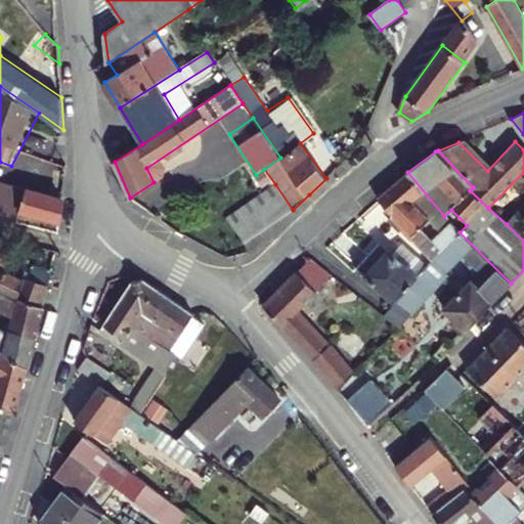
[(407,172),(378,198),(392,213),(390,216),(432,260),(460,232),(444,216),(407,172)]
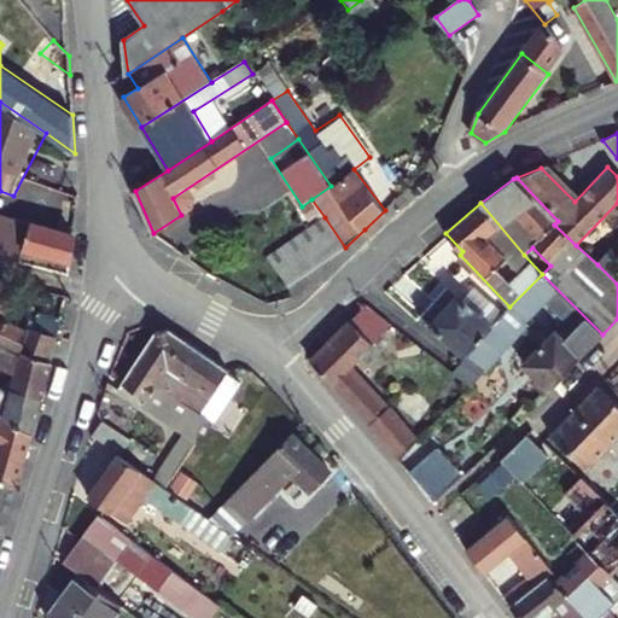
[(0,258),(19,263),(23,249),(70,258),(74,234),(0,214),(0,258)]
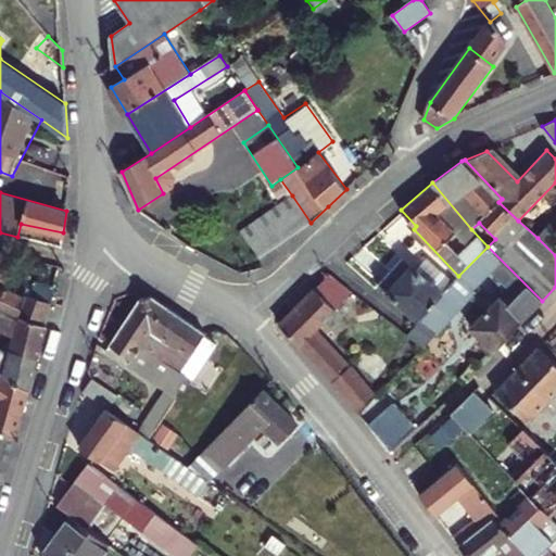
[(311,223),(292,196),(241,231),(260,257),(311,223)]
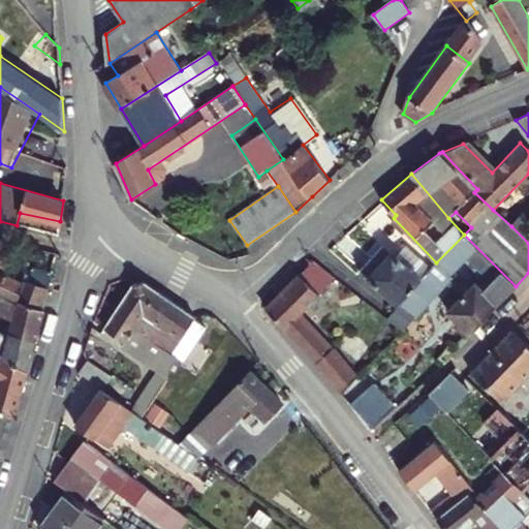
[(528,222),(522,216),(511,226),(528,243),(528,222)]
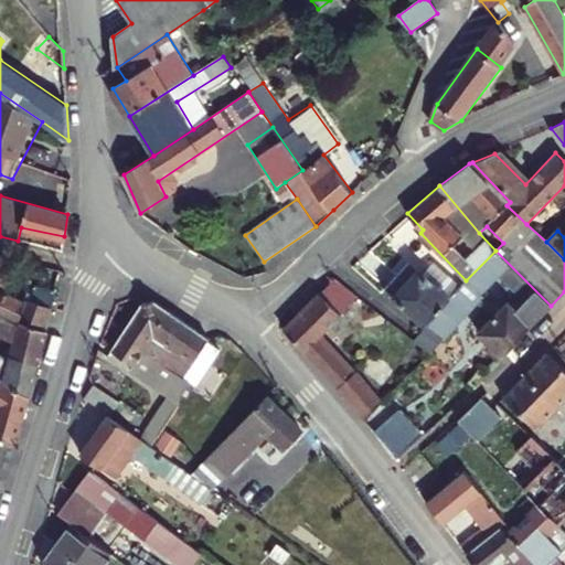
[(551,306),(496,251),(466,280),(461,285),(426,324),(444,340),(484,299),(480,294),(498,276),(524,301),(514,310),(505,302),(476,332),(499,359),(551,306)]
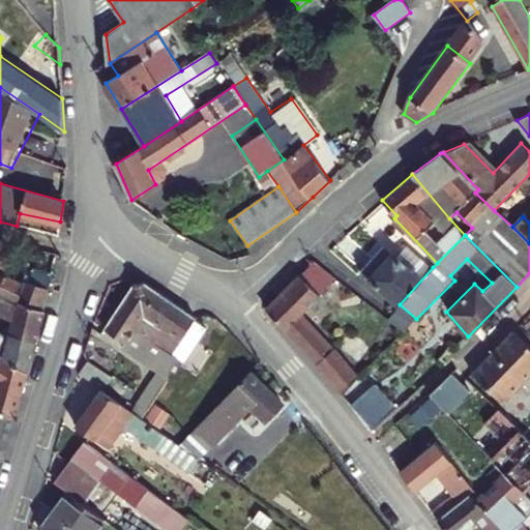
[(0,293),(41,310),(52,275),(35,270),(31,282),(27,281),(26,283),(4,273),(18,243),(0,238),(0,293)]
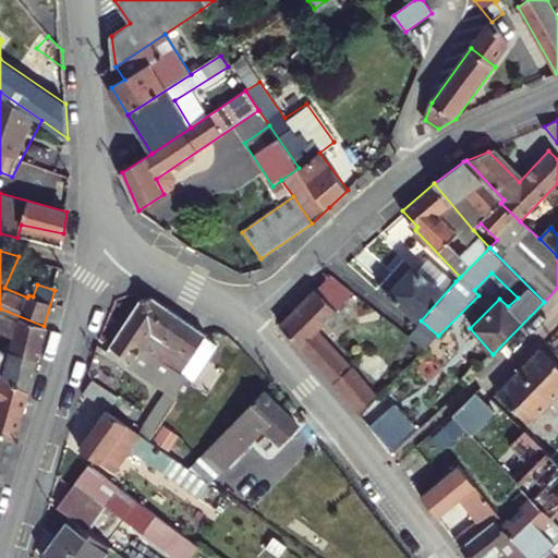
[(421,320),(456,281),(428,257),(415,269),(404,258),(380,286),(421,320)]
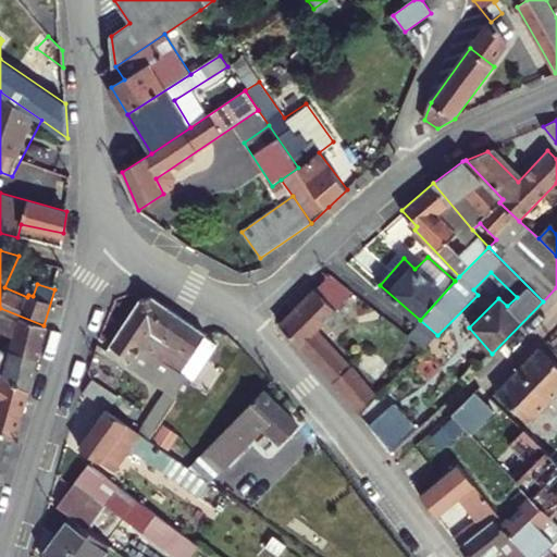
[(362,299),(332,275),(316,292),(337,311),(346,302),(354,310),(362,299)]
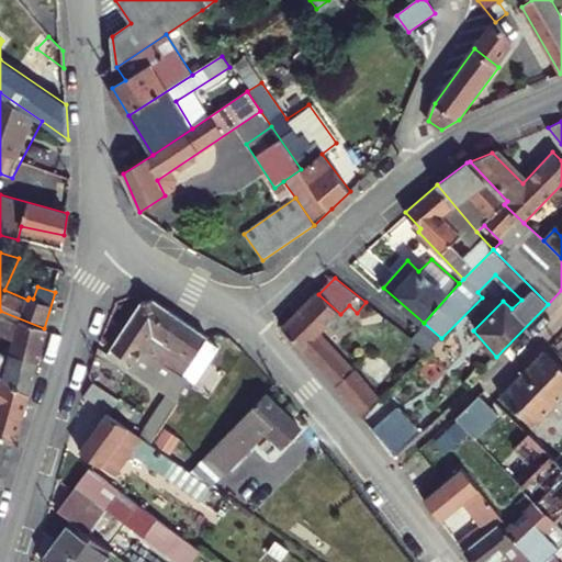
[(283,328),(335,386),(355,368),(323,333),(340,314),(318,294),(283,328)]
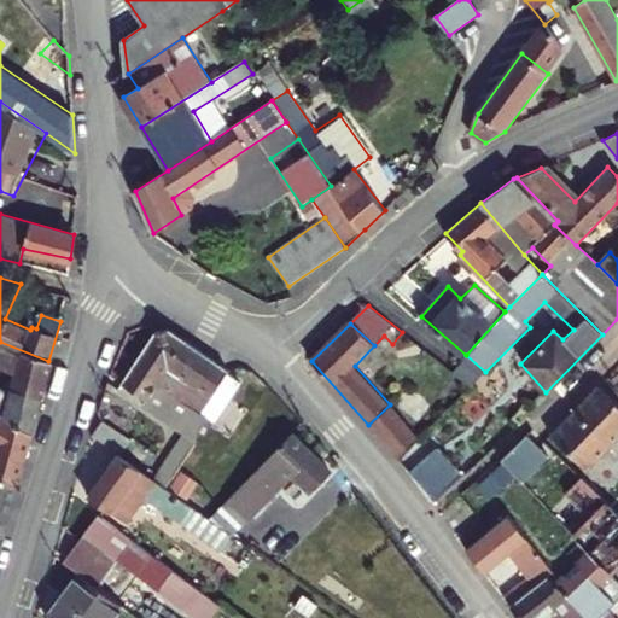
[(157,385),(185,342),(167,330),(155,332),(120,384),(194,435),(207,417),(157,385)]
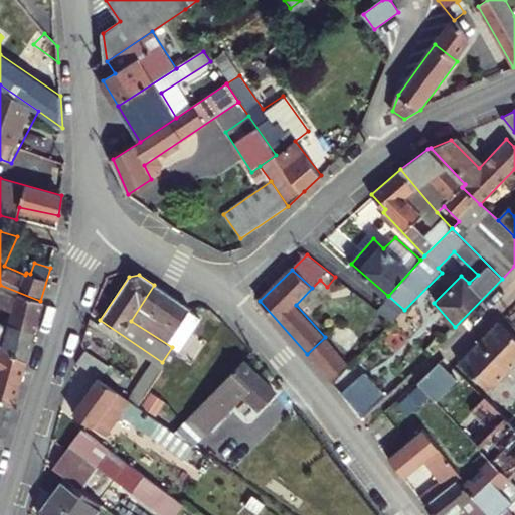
[(40,301),(0,285),(0,306),(13,313),(8,328),(0,322),(0,343),(27,361),(44,302),(40,301)]
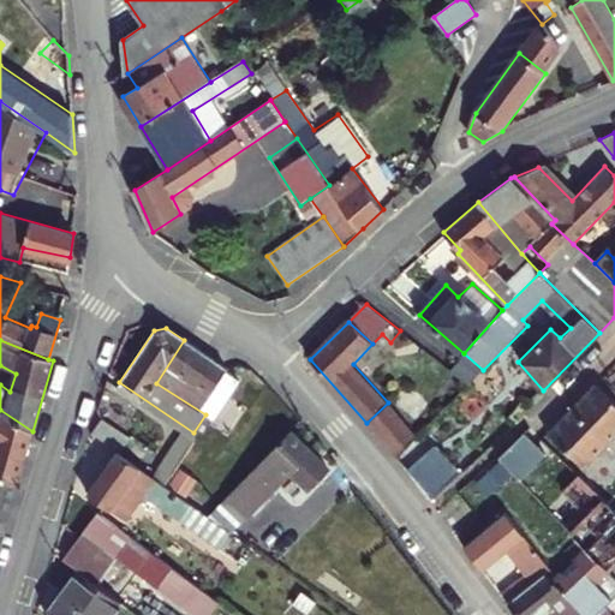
[(242,380),(184,340),(156,383),(206,415),(214,419),(242,380)]
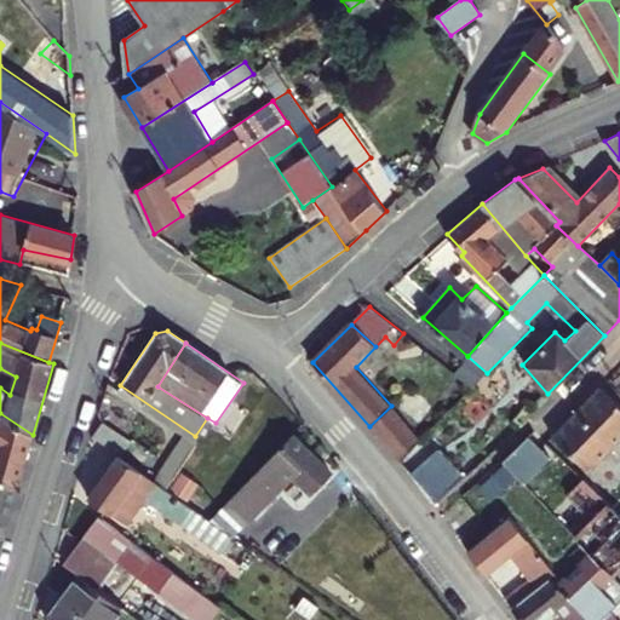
[(619,408),(598,388),(552,435),(589,470),(612,447),(619,455),(619,408)]
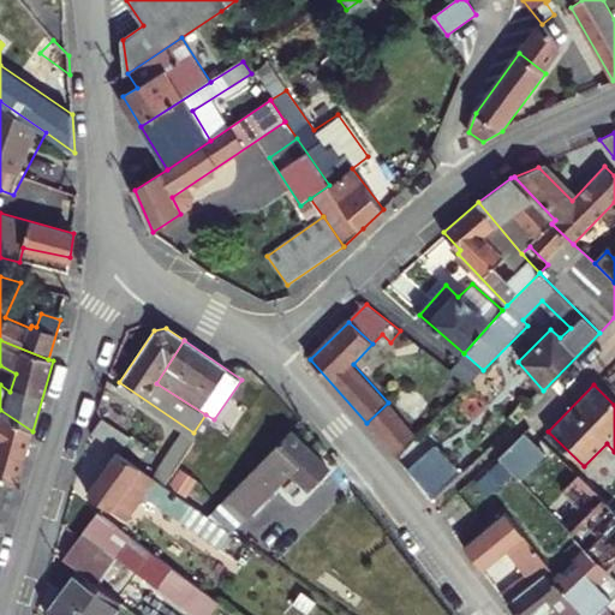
[(388,402),(366,423),(396,458),(418,436),(388,402)]
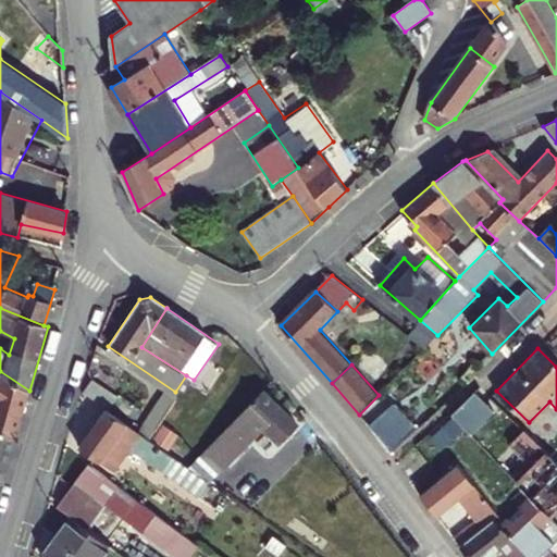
[(0,431),(15,436),(29,391),(0,371),(0,431)]
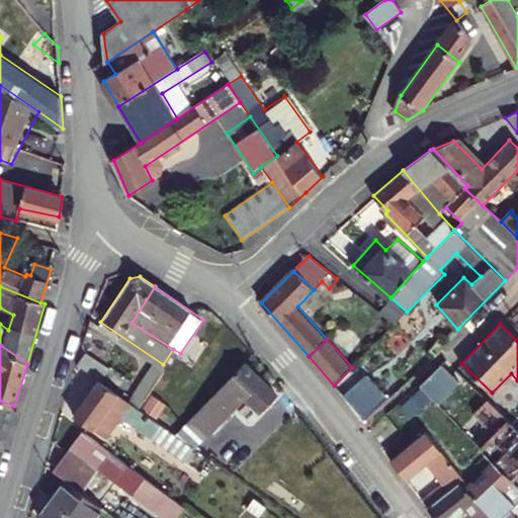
[(77,368),(97,382),(107,369),(87,354),(77,368)]
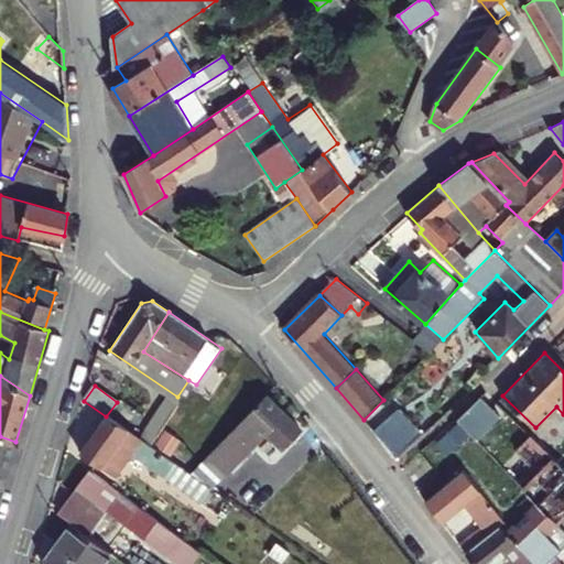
[(188,475),(208,489),(210,490),(264,434),(281,449),(299,431),(264,397),(218,445),(209,454),(188,475)]
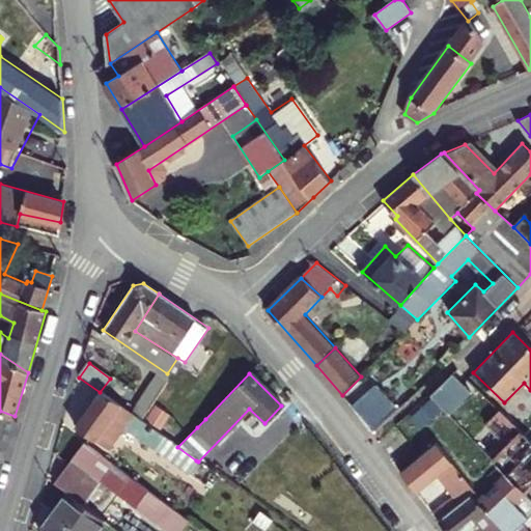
[(164,380),(156,374),(131,414),(141,421),(166,381),(164,380)]
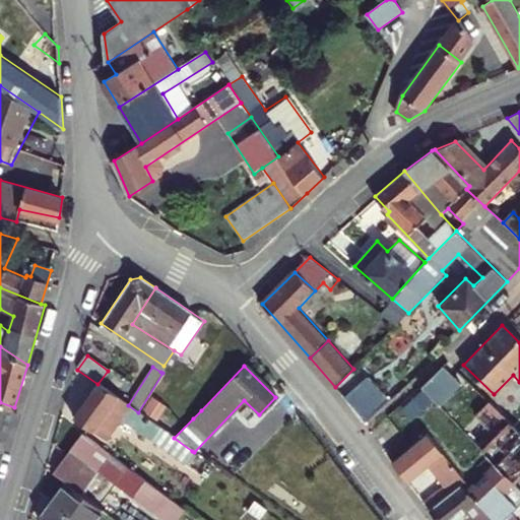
[(163,373),(138,412),(152,423),(178,384),(163,373)]
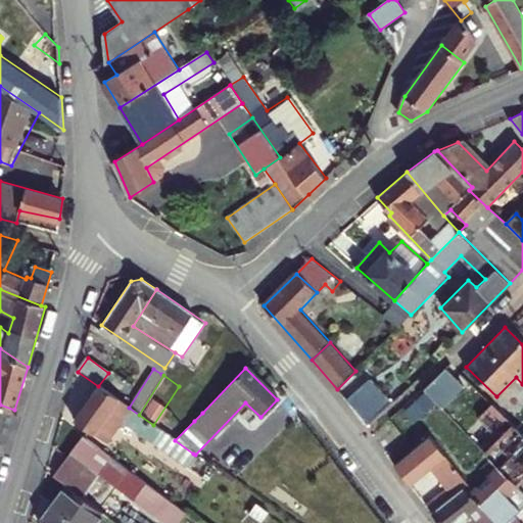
[(346,400),(367,422),(390,401),(370,379),(346,400)]
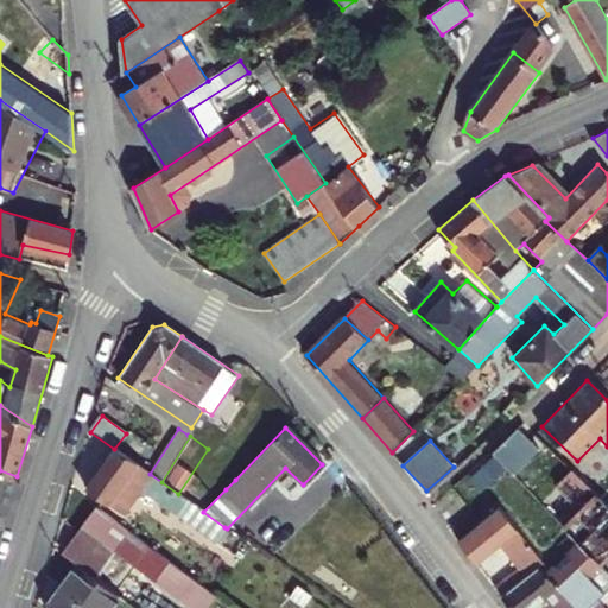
[(506,454),(499,444),(492,451),(500,460),(506,454)]
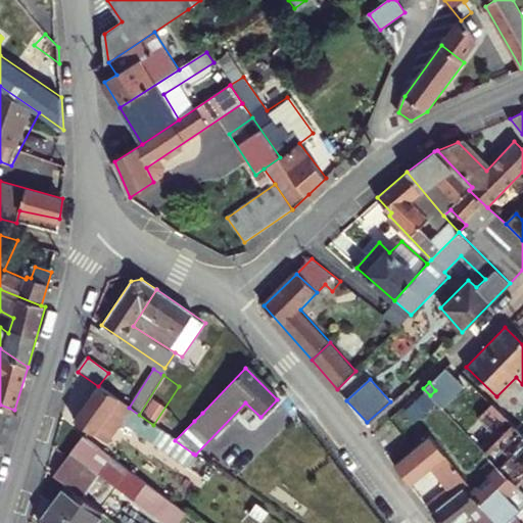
[(153,425),(139,415),(129,408),(98,386),(74,421),(105,443),(121,422),(185,466),(193,454),(175,440),(153,425)]
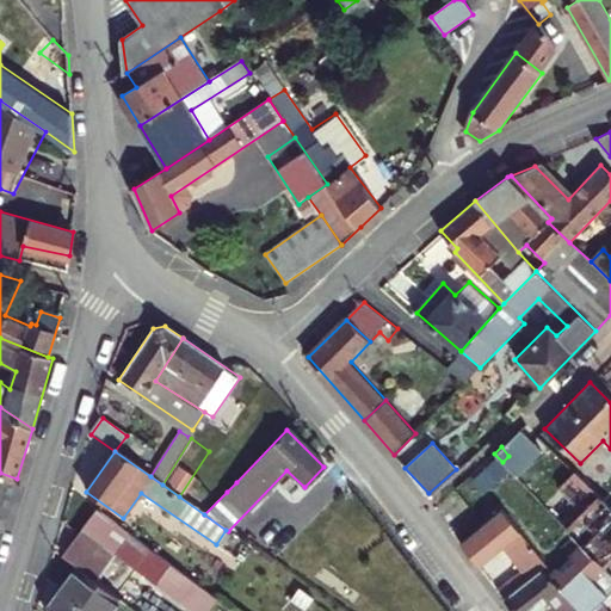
[(236,482),(213,462),(204,474),(227,492),(236,482)]
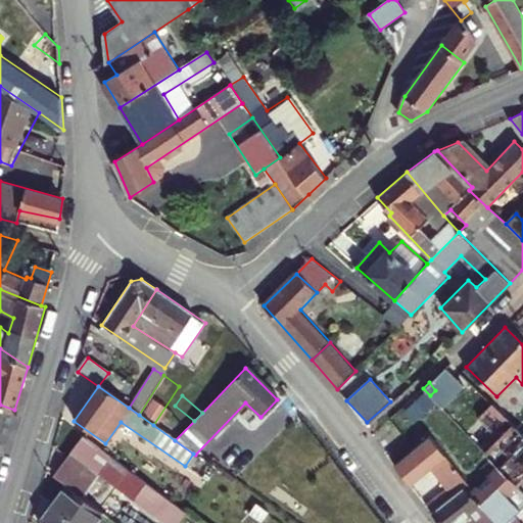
[(0,452),(2,453),(14,410),(0,405),(0,452)]
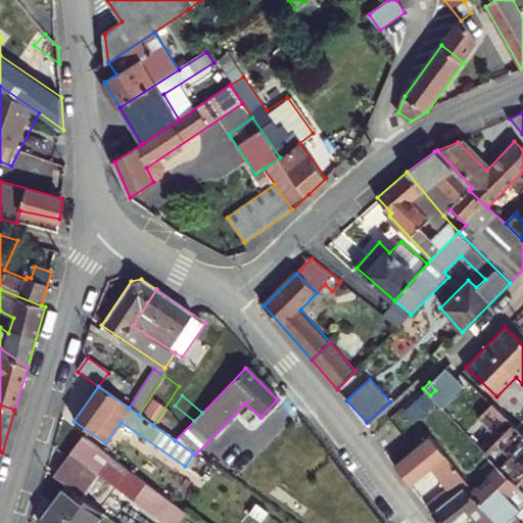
[(498,467),(516,485),(522,478),(522,433),(502,412),(493,420),(502,429),(498,432),(517,450),(498,467)]
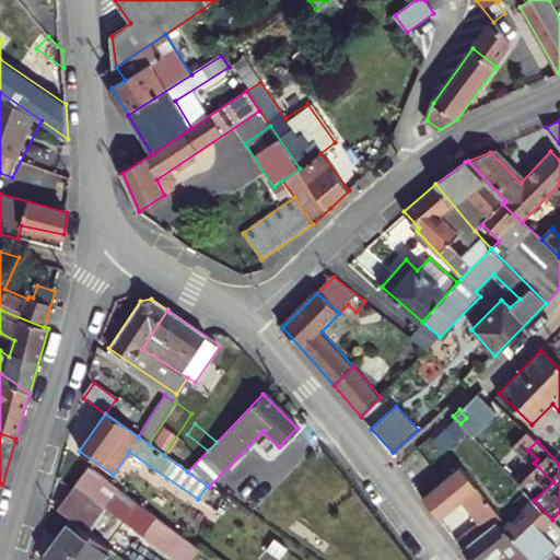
[(181,538),(88,467),(60,506),(107,541),(123,521),(167,555),(181,538)]
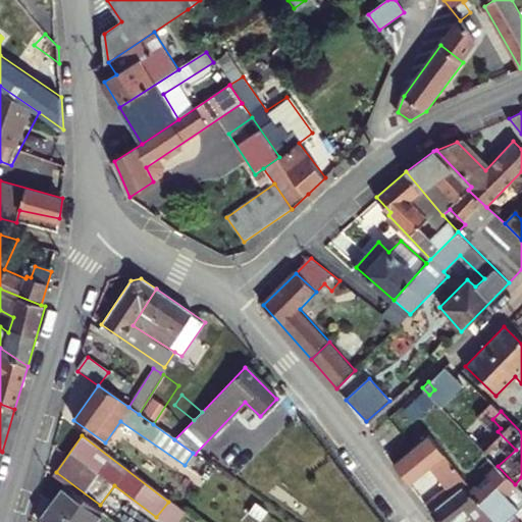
[(425,504),(431,512),(463,486),(467,483),(428,436),(394,464),(410,484),(430,467),(446,487),(425,504)]
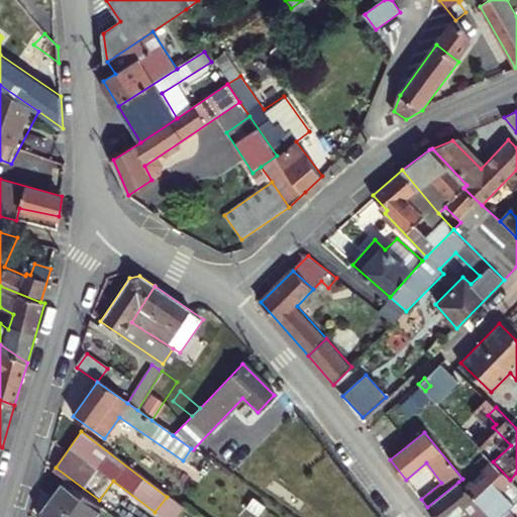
[(490,516),(500,516),(516,502),(516,486),(510,480),(493,461),(464,488),(475,500),(480,505),(489,516),(490,516)]
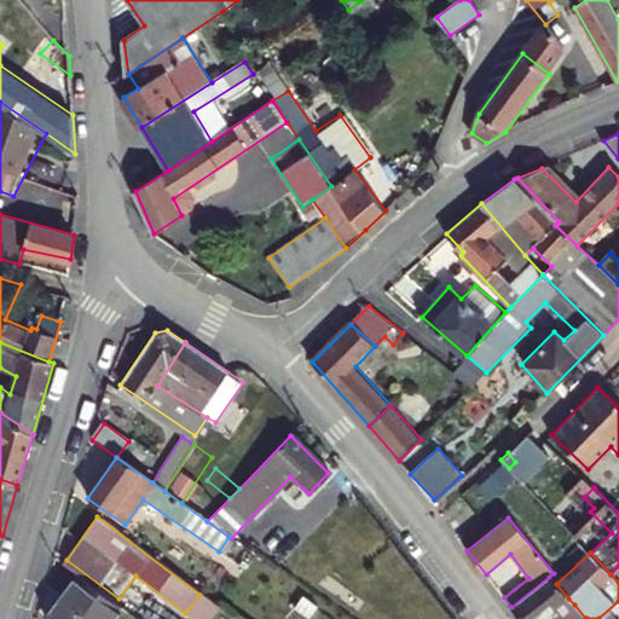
[(119,599),(67,560),(62,565),(76,576),(115,603),(119,599)]
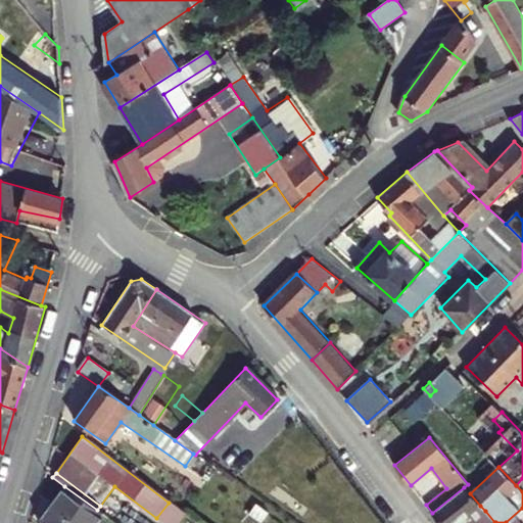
[(97,510),(64,486),(40,519),(45,522),(96,522),(102,514),(97,510)]
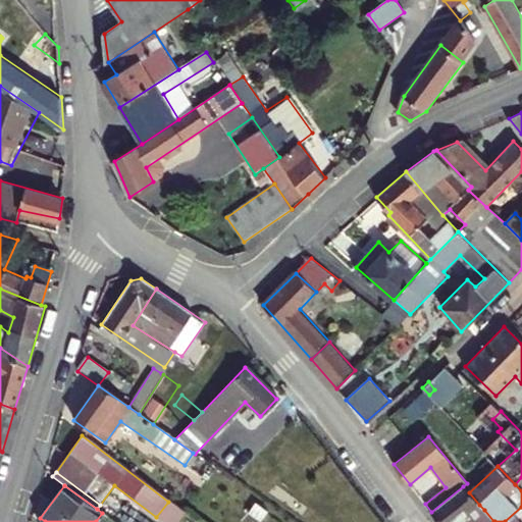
[(469,492),(463,486),(431,512),(438,521),(456,521),(479,505),(469,492)]
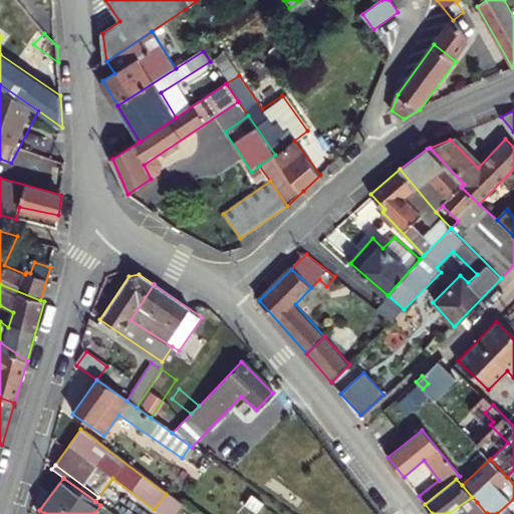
[(513,513),(513,499),(497,513),(487,513),(486,513),(485,513),(513,513)]
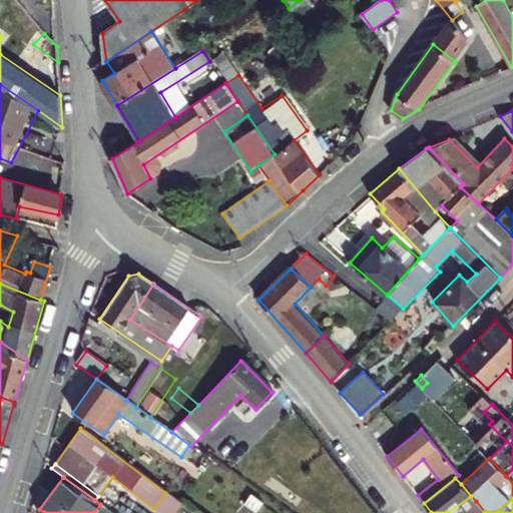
[(465,511),(466,512),(484,512),(485,512),(476,501),(465,511)]
